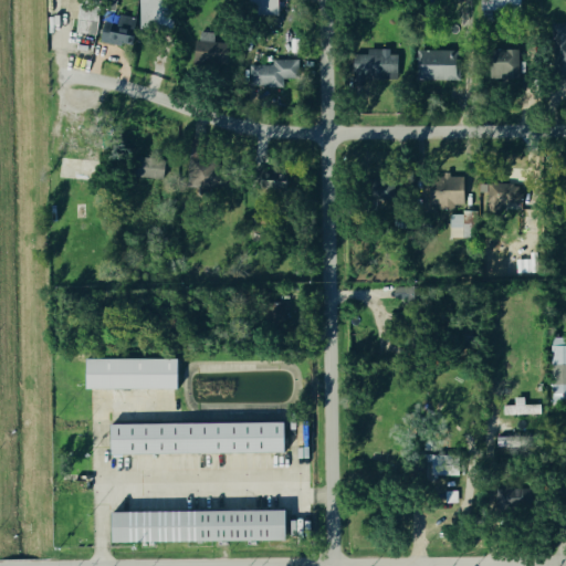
[(134,0),(135,30),(169,29),(168,0),(134,0)]
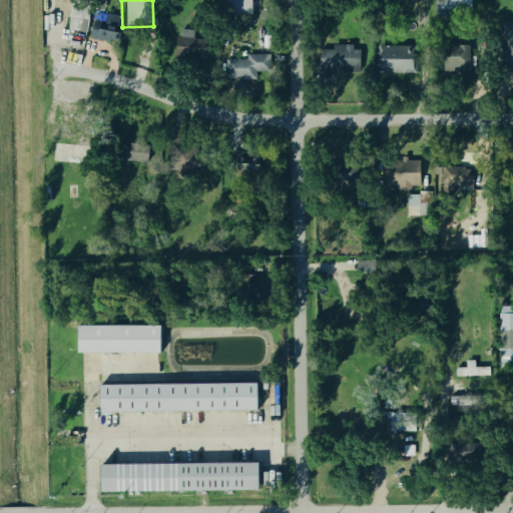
[(469,14),(468,0),(433,0),(433,14),(469,14)]
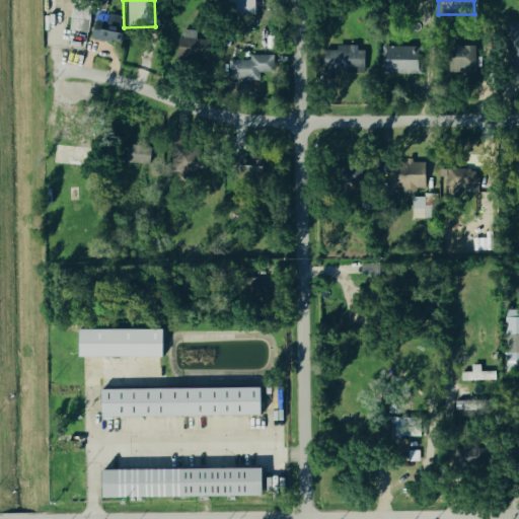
[(86,32),(87,10),(69,9),(68,31),(86,32)]
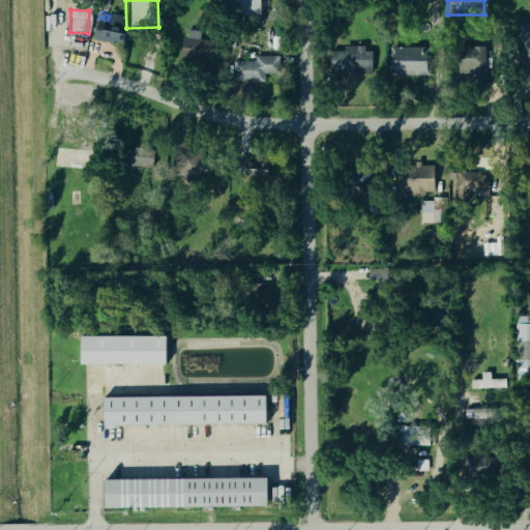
[(120,45),(123,18),(110,17),(109,24),(93,22),(91,41),(120,45)]
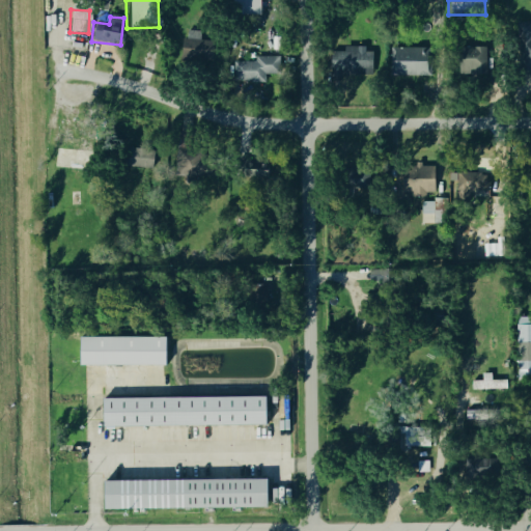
[(178,40),(178,62),(200,63),(201,43),(198,42),(199,32),(186,31),(185,40),(178,40)]
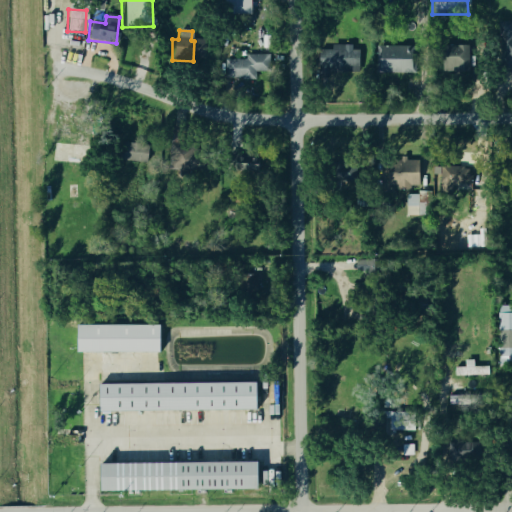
[(359,51),(351,51),(351,46),(329,46),(329,51),(317,51),(317,75),(359,74),(359,51)]
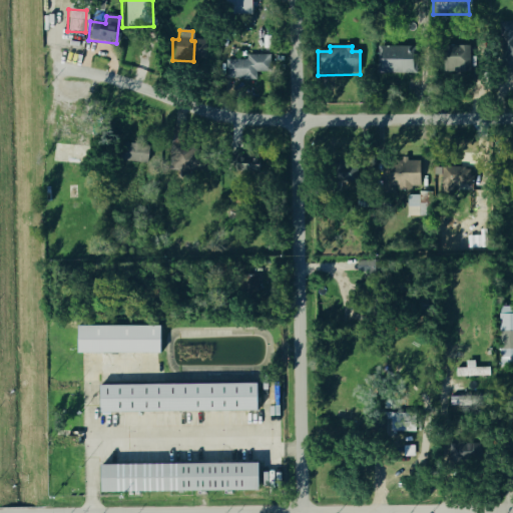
[(440,72),(467,74),(469,47),(441,46),(440,72)]
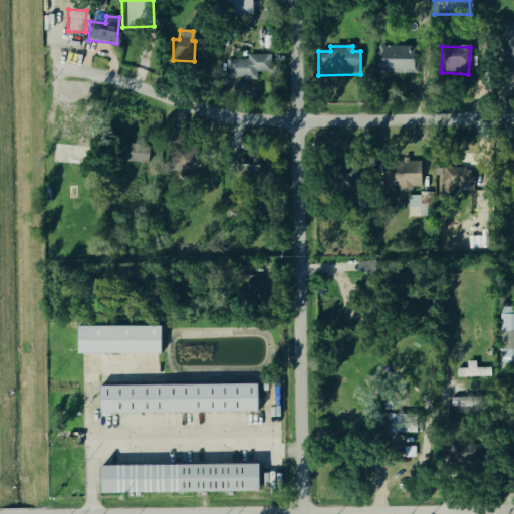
[(415,74),(414,47),(376,48),(376,75),(415,74)]
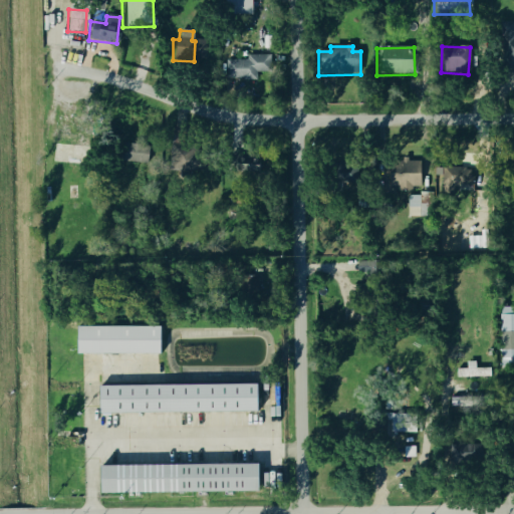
[(246,56),(246,61),(234,61),(234,80),(257,80),(257,73),(271,72),(270,55),(246,56)]
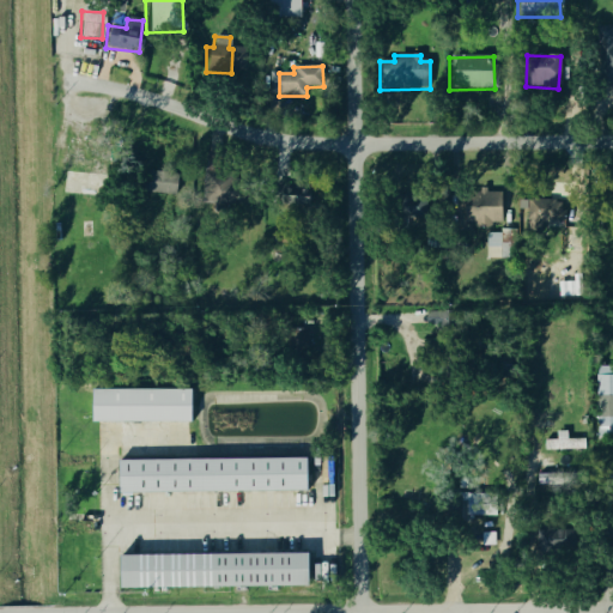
[(174,175),(149,175),(147,194),(174,195),(174,175)]
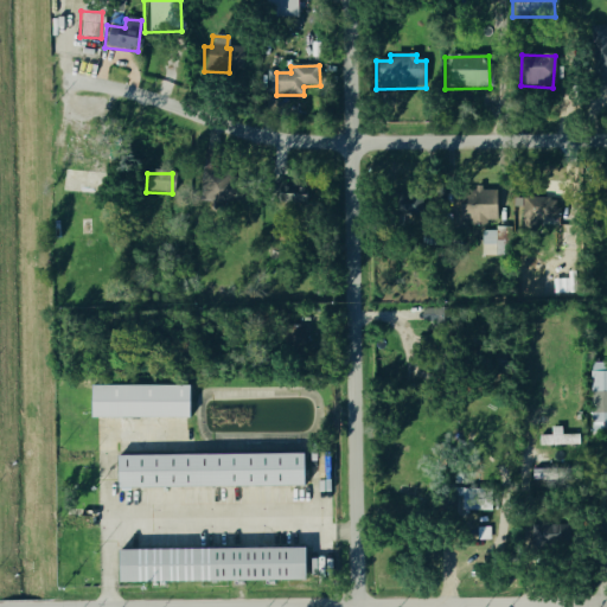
[(231,203),(227,176),(202,179),(205,206),(231,203)]
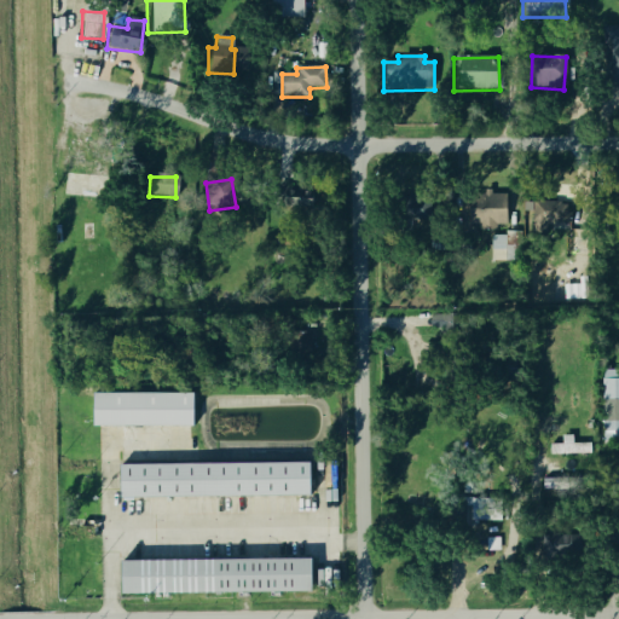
[(507,194),(475,194),(475,210),(464,210),(464,225),(474,225),(474,232),(495,232),(495,225),(505,226),(507,194)]
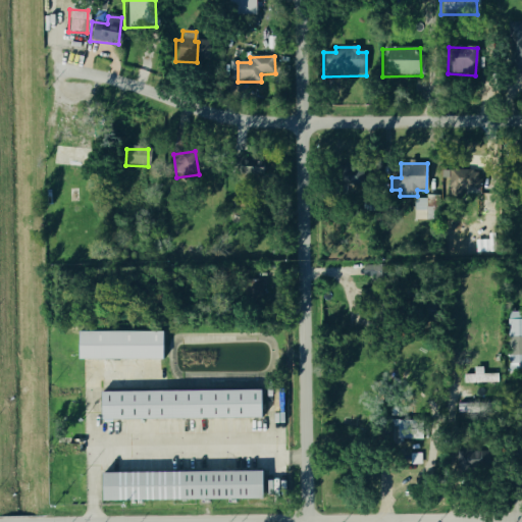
[(461,193),(475,193),(476,171),(448,170),(447,200),(461,200),(461,193)]
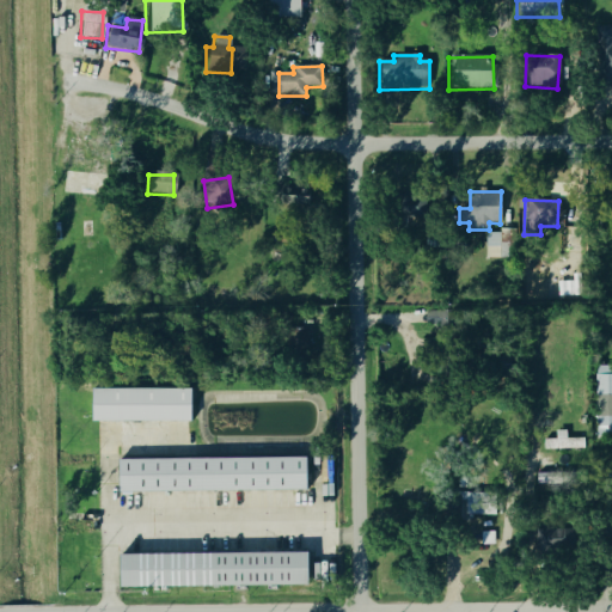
[(509,256),(508,232),(497,232),(499,256),(509,256)]
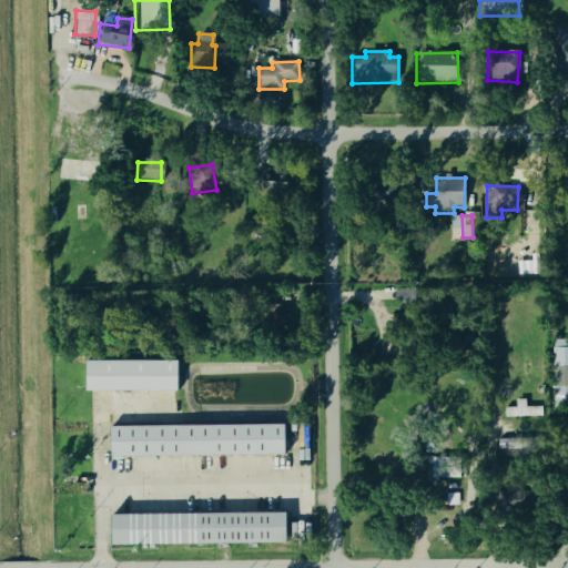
[(551,409),(567,408),(567,340),(549,341),(551,409)]
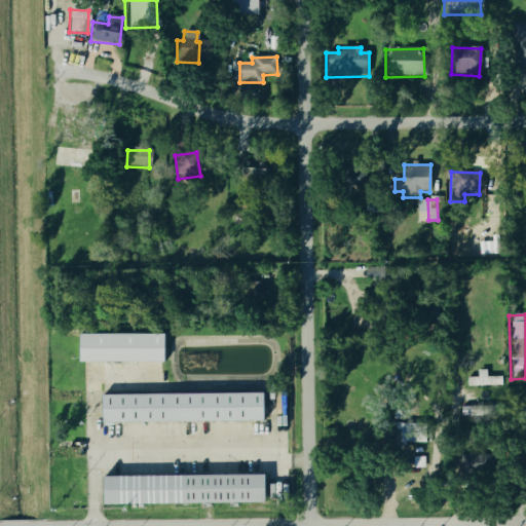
[(80,334),(163,334),(163,360),(80,360),(80,334)]
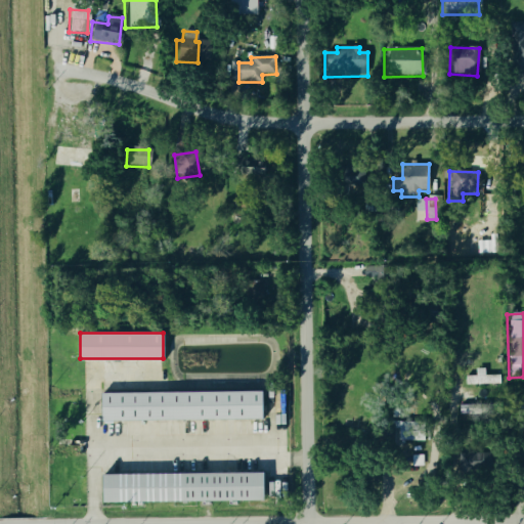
[(473,369),(474,378),(463,378),(463,387),(497,385),(497,377),(482,377),(482,369),(473,369)]
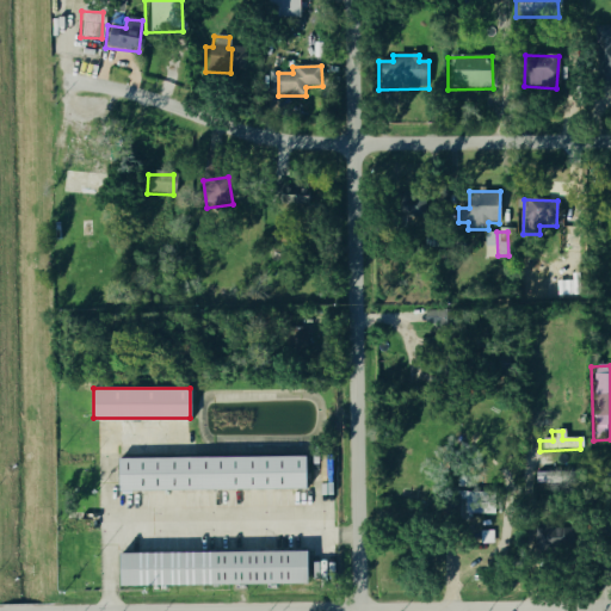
[(306,457),(306,489),(119,491),(119,458),(306,457)]
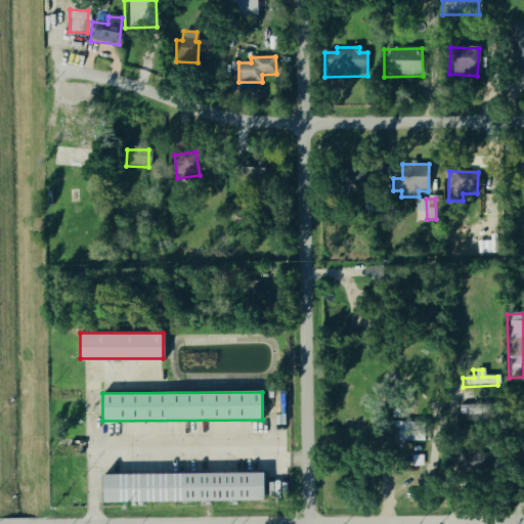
[(99,478),(260,477),(260,501),(99,503),(99,478)]
